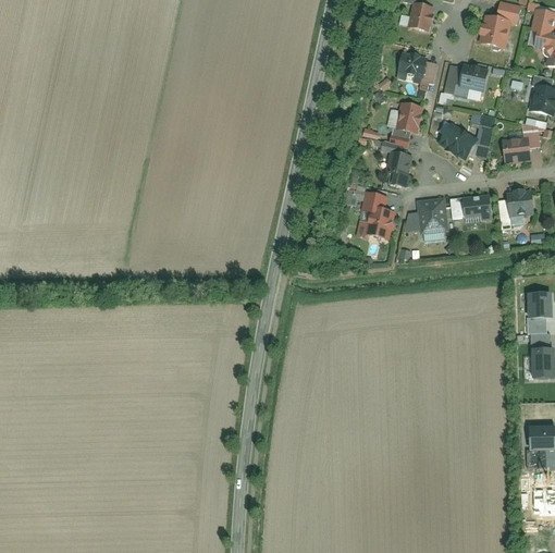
[(521,4),(500,1),(496,16),(518,21),(521,4)]
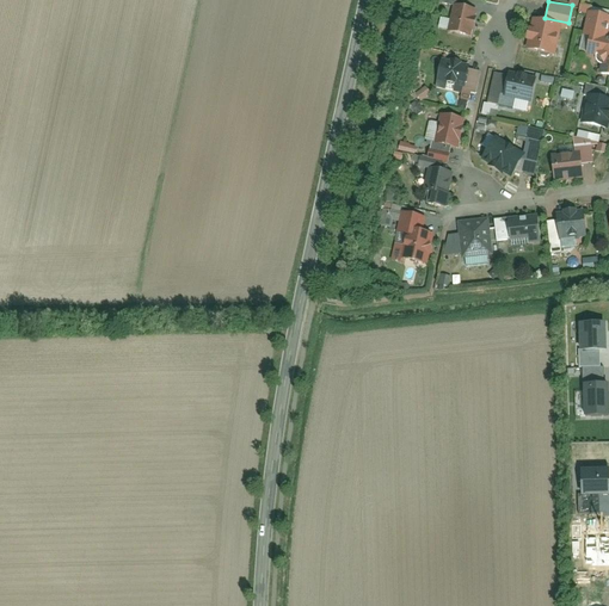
[(477,7),(453,2),(447,35),(471,39),(477,7)]
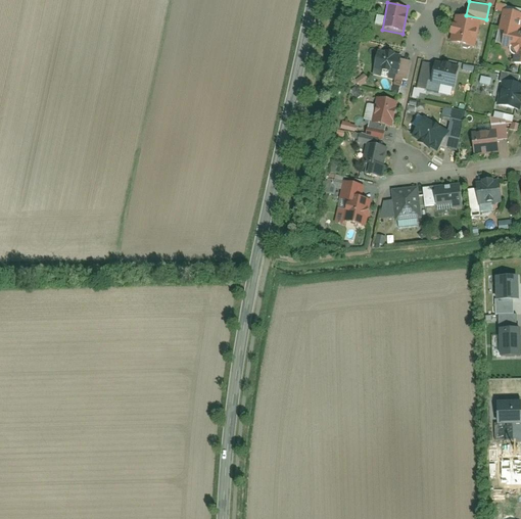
[(520,13),(503,10),(498,39),(515,42),(520,13)]
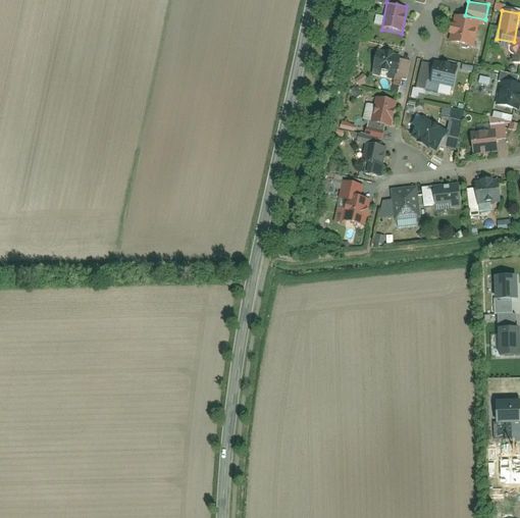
[(475,17),(453,13),(447,44),(469,48),(475,17)]
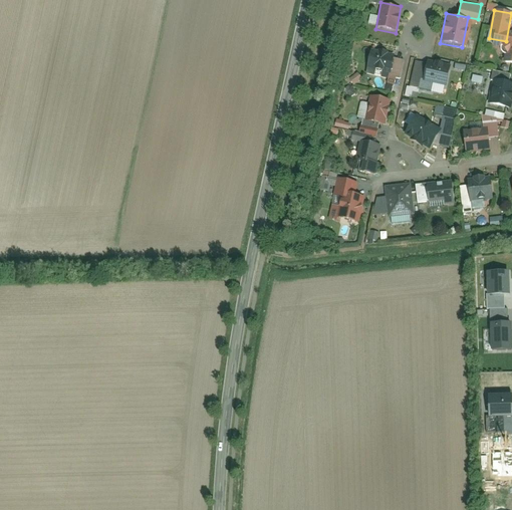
[(393,53),(369,48),(365,66),(389,71),(393,53)]
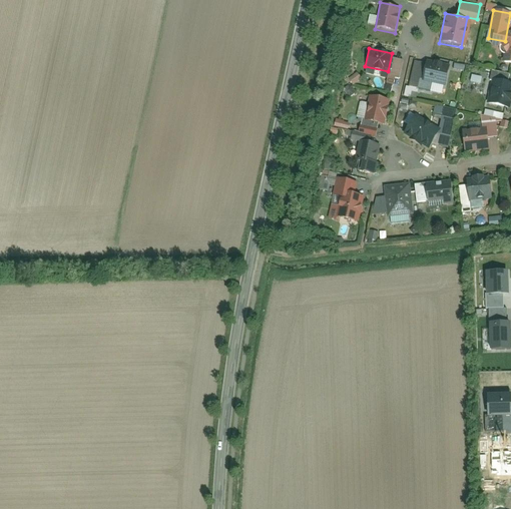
[(429,89),(431,79),(420,77),(423,60),(415,58),(408,84),(429,89)]
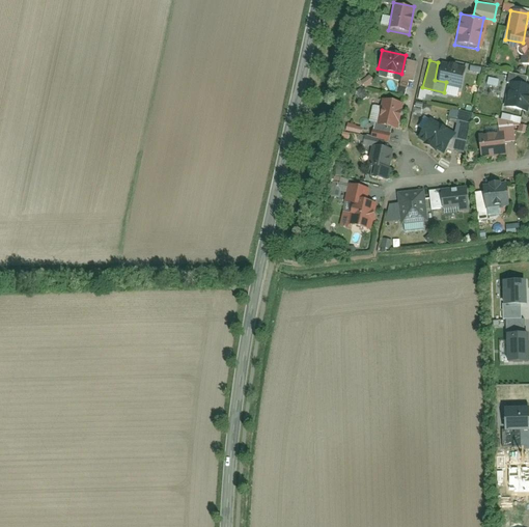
[(463,66),(439,60),(438,62),(435,80),(446,82),(458,85),(463,66)]
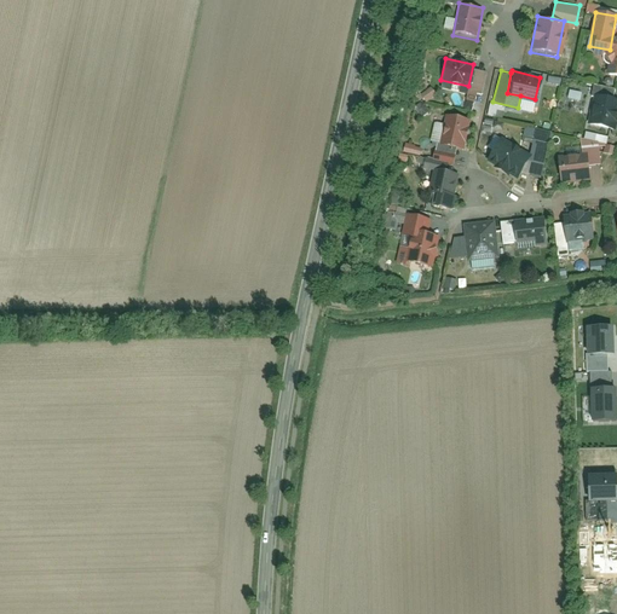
[(420,97),(431,93),(428,86),(417,91),(420,97)]
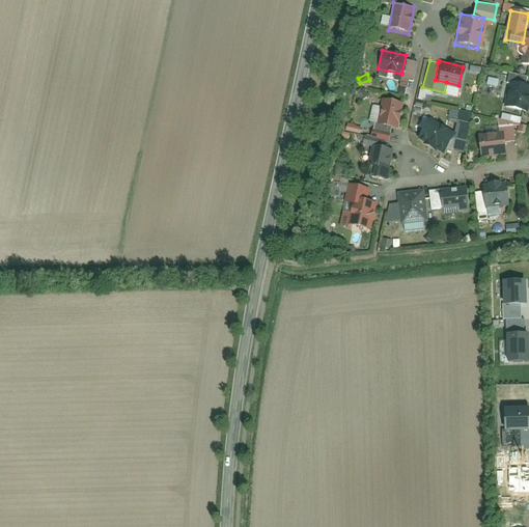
[(485,74),(483,80),(493,83),(495,77),(485,74)]
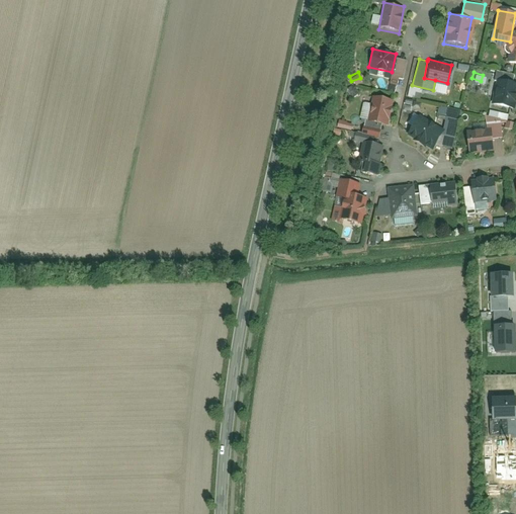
[(515,92),(515,84),(497,79),(491,101),(512,106),(515,92)]
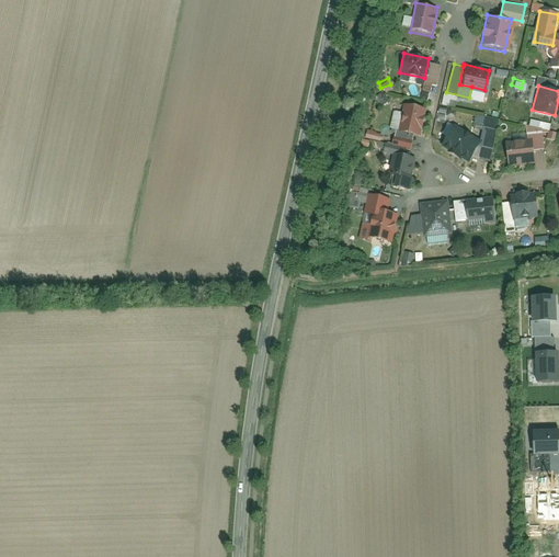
[(422,106),(401,103),(396,131),(418,135),(422,106)]
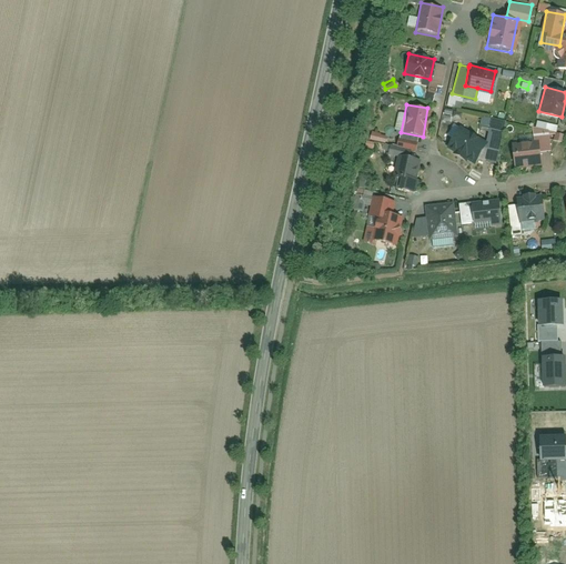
[(486,140),(460,122),(445,145),(471,162),(486,140)]
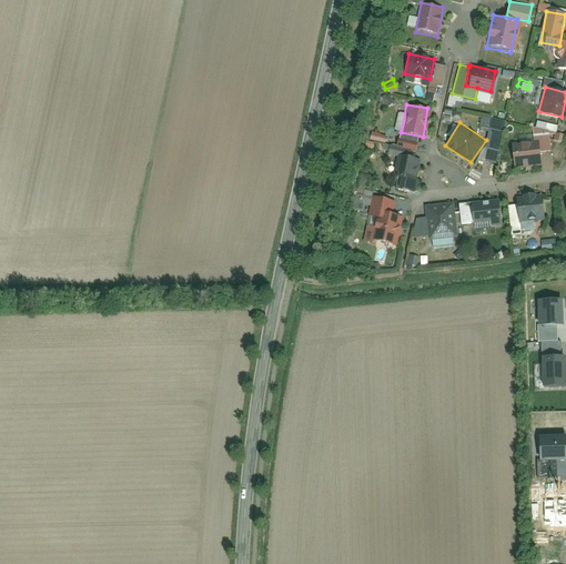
[(381,139),(382,131),(366,129),(365,137),(381,139)]
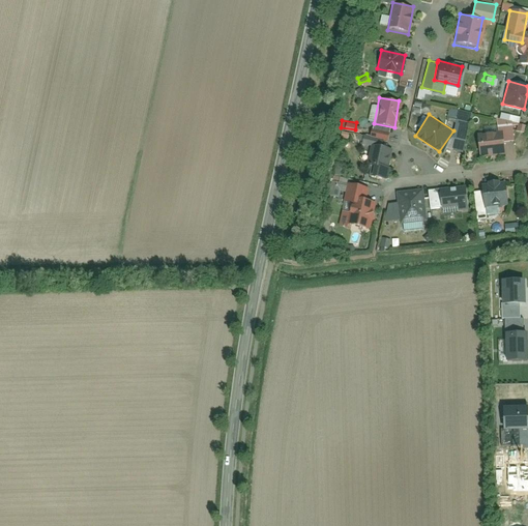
[(496,129),(473,133),(475,154),(498,152),(496,129)]
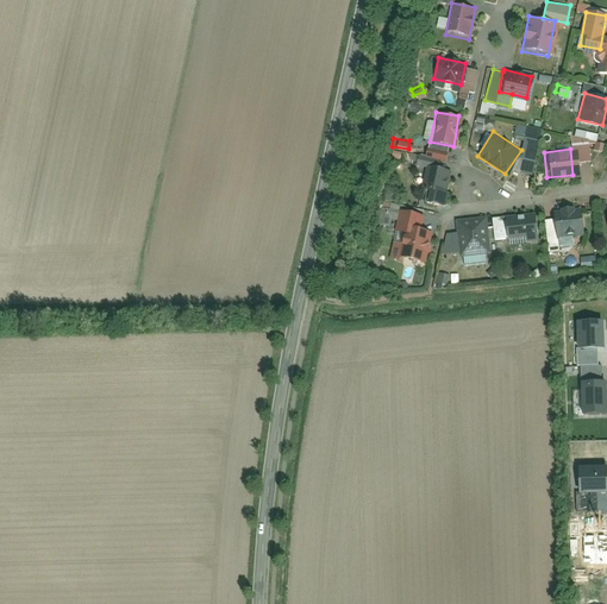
[(450,167),(427,163),(420,199),(444,202),(450,167)]
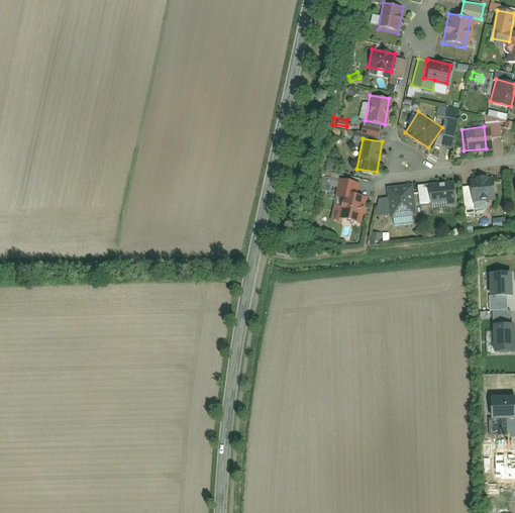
[(331,185),(334,171),(326,169),(323,183),(331,185)]
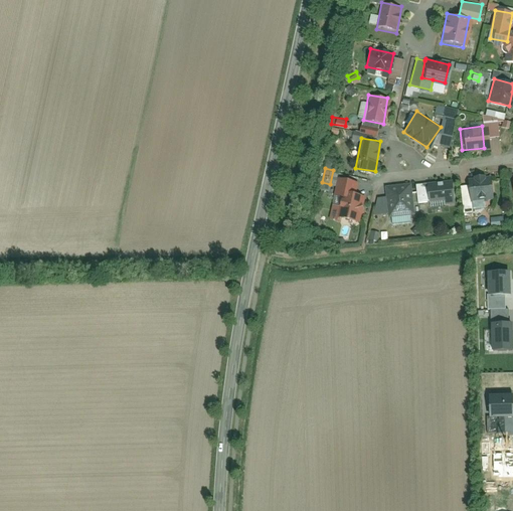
[(488,175),(466,178),(469,201),(491,198),(488,175)]
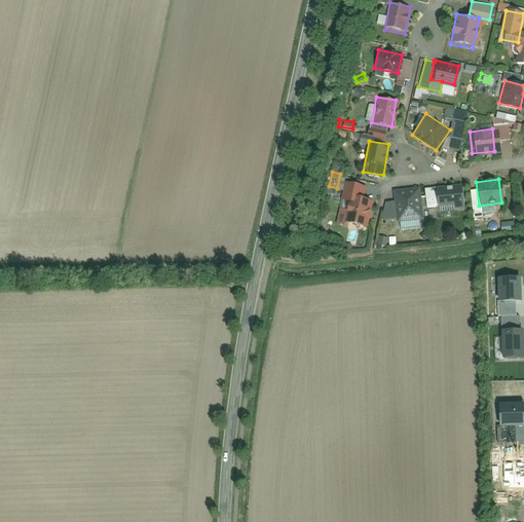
[(363,183),(345,180),(342,197),(346,198),(342,221),(366,225),(370,199),(361,197),(363,183)]
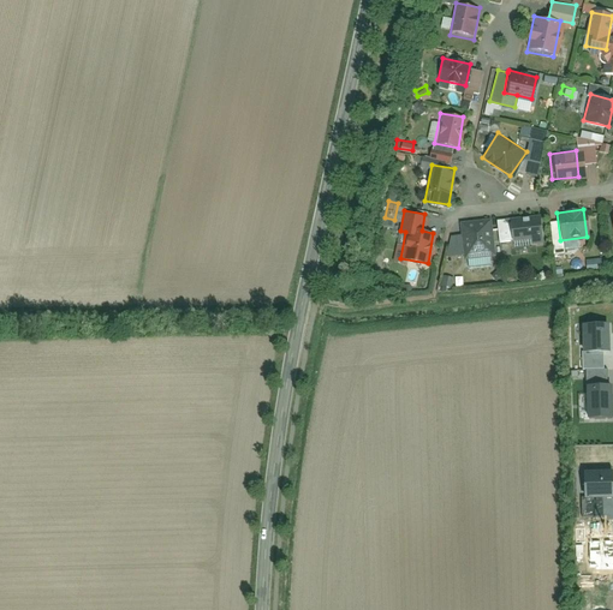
[(539,214),(509,217),(512,244),(542,240),(539,214)]
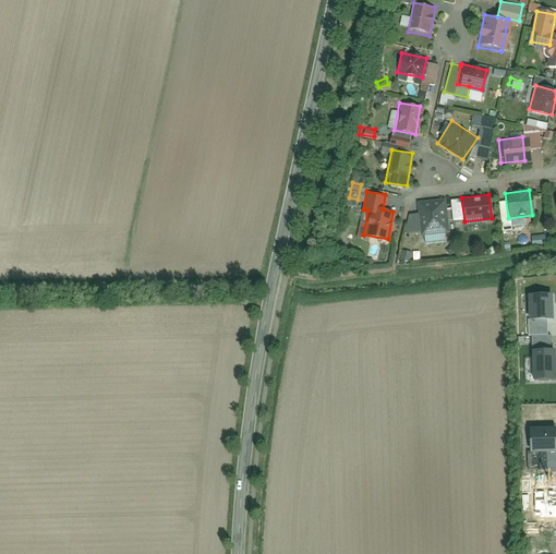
[(443,200),(417,203),(418,212),(407,213),(405,231),(420,229),(420,235),(446,231),(443,200)]
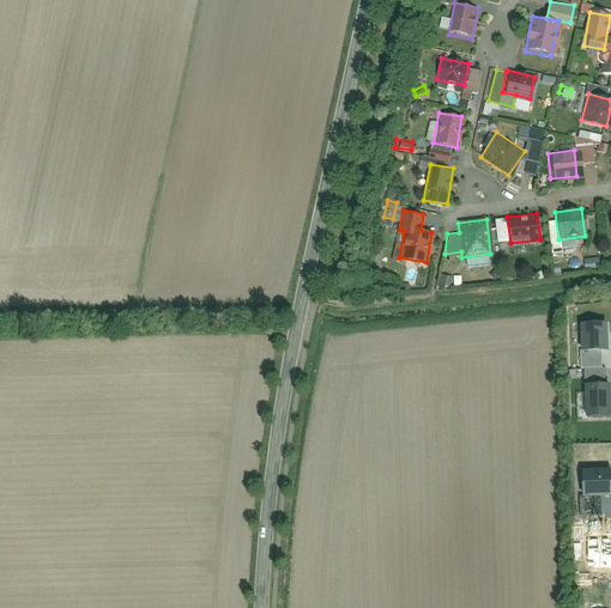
[(606,347),(606,320),(580,321),(581,348),(606,347)]
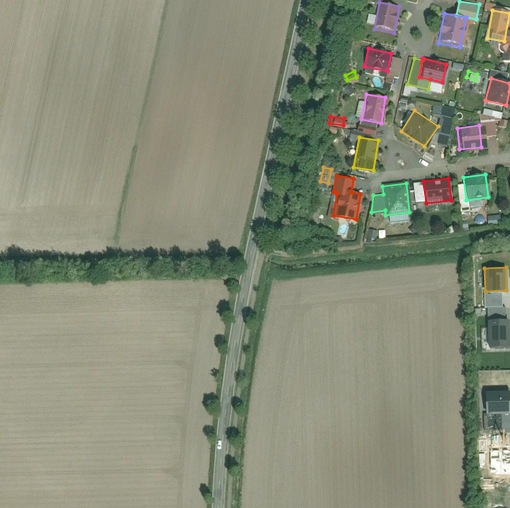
[(509,345),(508,319),(487,320),(488,346),(509,345)]
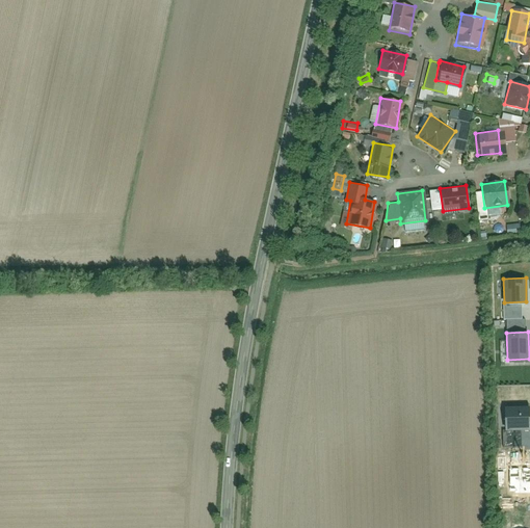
[(528,427),(527,402),(504,403),(505,428),(528,427)]
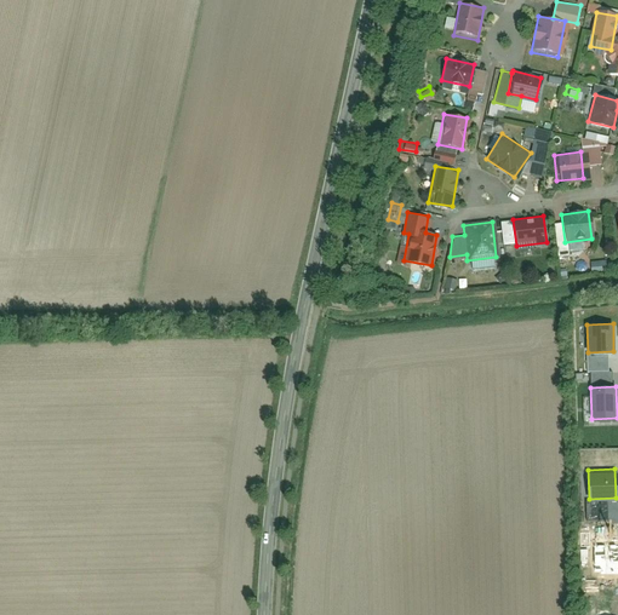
[(617,558),(617,559),(617,544),(591,544),(593,568),(599,568),(600,570),(617,569),(617,558)]
